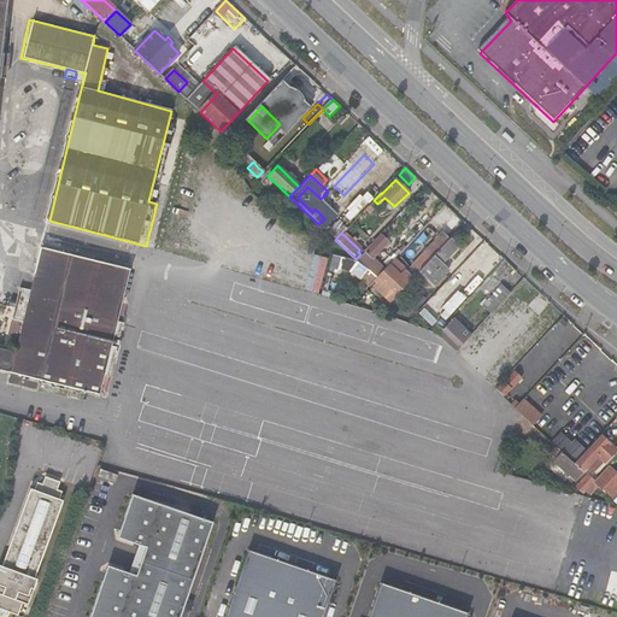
[(442,233),(425,250),(433,257),(450,239),(442,233)]
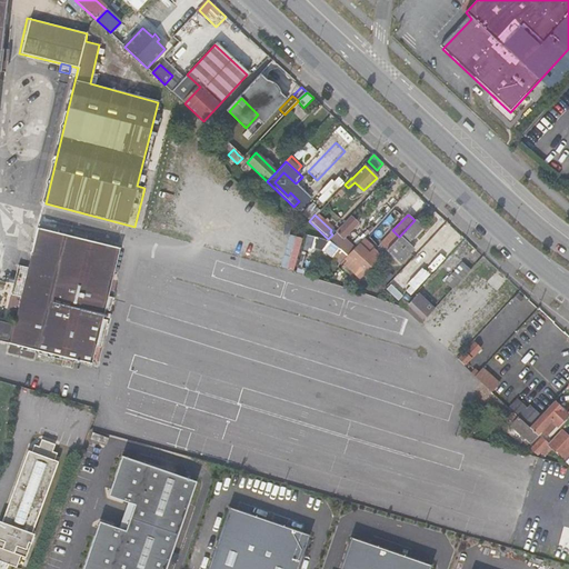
[(359,225),(351,217),(329,240),(346,256),(352,249),(343,240),(359,225)]
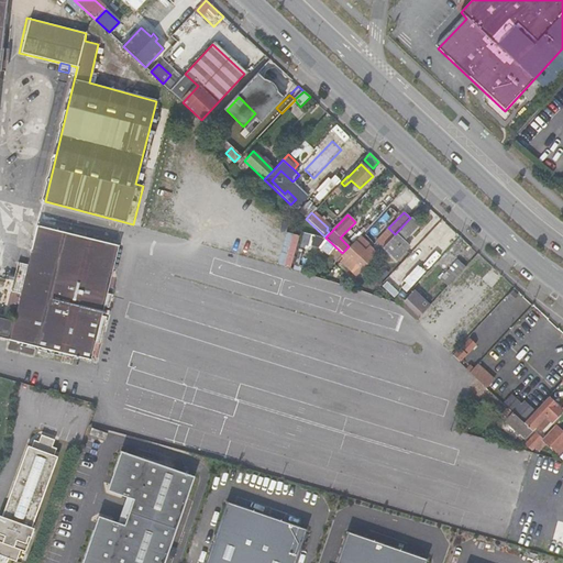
[(404,241),(418,225),(411,218),(410,218),(395,234),(382,247),(396,261),(409,246),(404,241)]
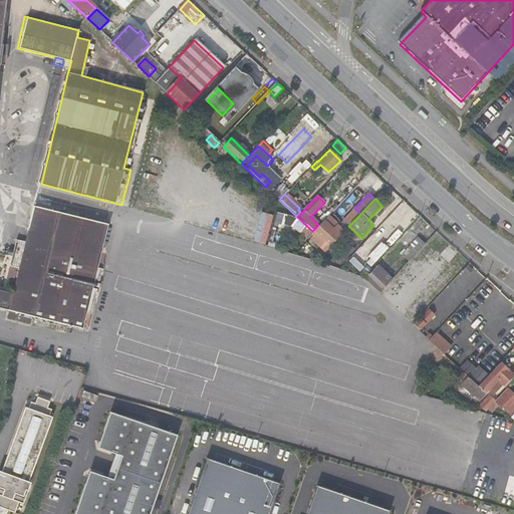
[(82,327),(85,318),(98,262),(107,223),(34,205),(25,240),(19,267),(13,291),(0,288),(0,306),(9,309),(7,318),(29,323),(31,315),(82,327)]
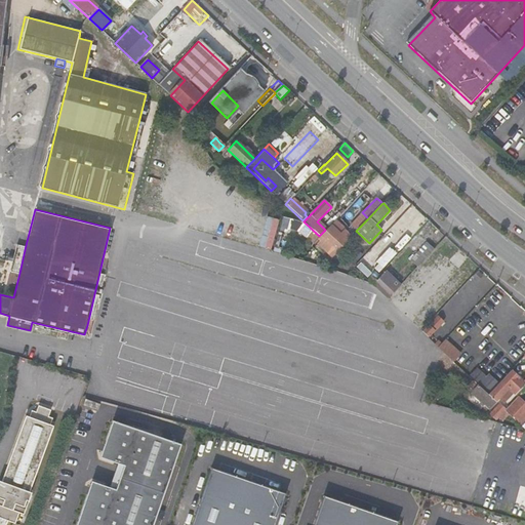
[(304,221),(303,223),(291,219),(290,225),(299,229),(314,242),(319,236),(304,221)]
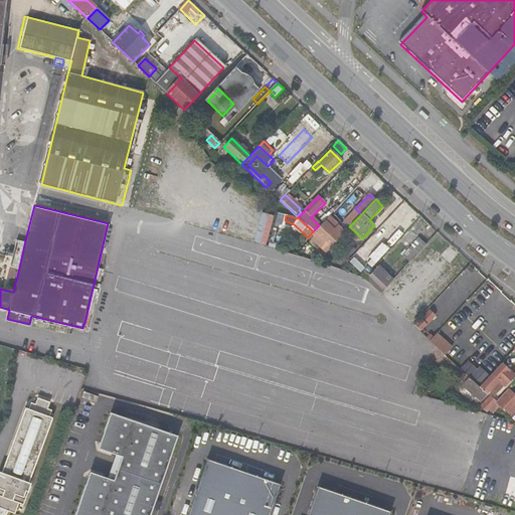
[(311,240),(324,252),(329,247),(345,231),(328,215),(319,225),(313,231),(316,234),(311,240)]
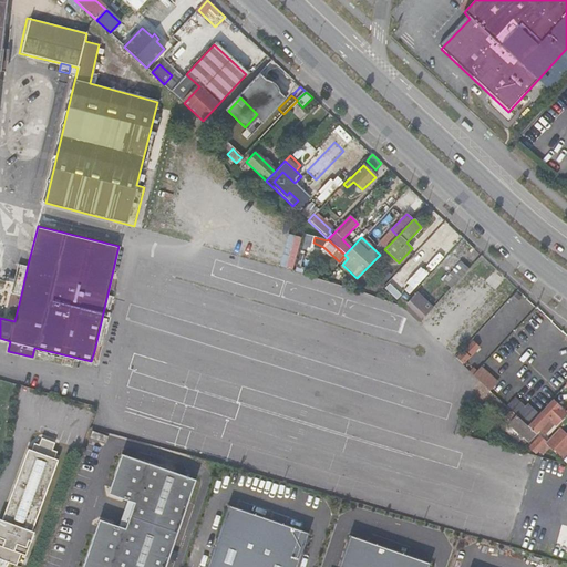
[(17,263),(10,291),(21,295),(28,265),(17,263)]
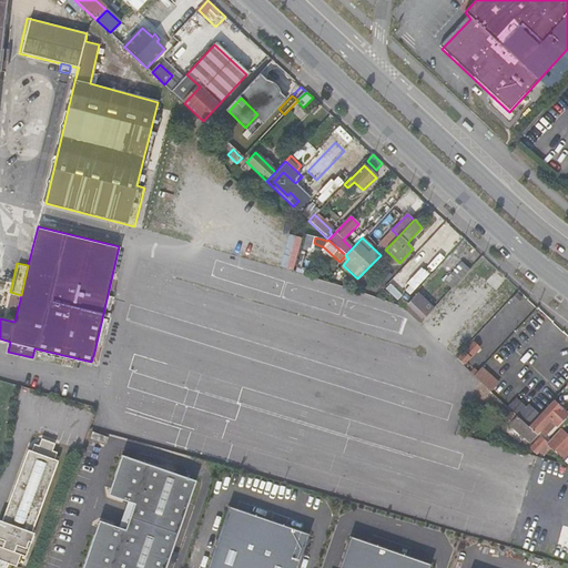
[(450,275),(458,283),(469,271),(463,263),(450,275)]
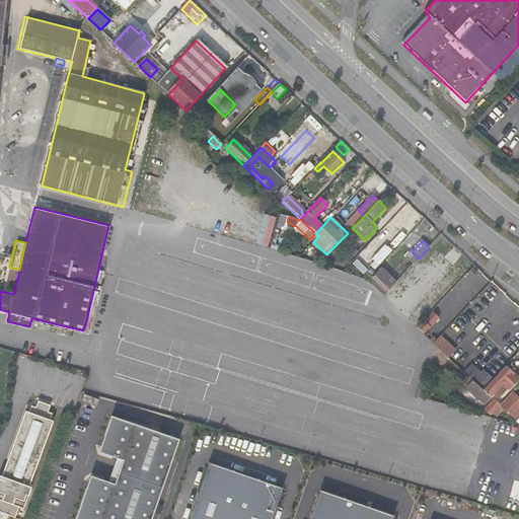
[(91,323),(104,266),(99,265),(86,321),(91,323)]
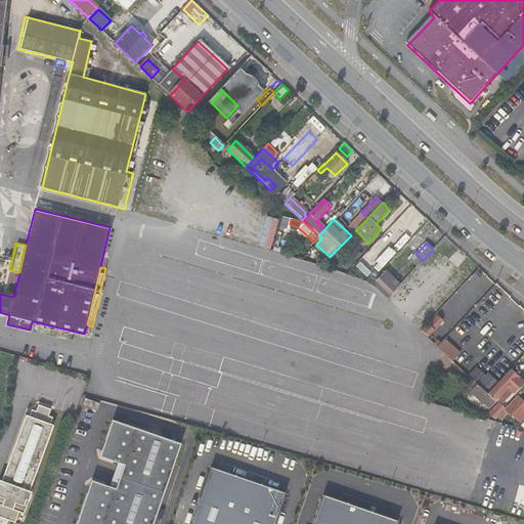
[(383,271),(375,280),(390,295),(398,286),(383,271)]
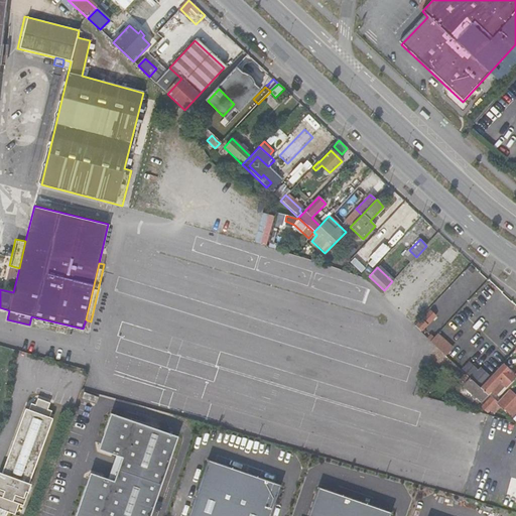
[(421,333),(433,319),(427,313),(415,327),(421,333)]
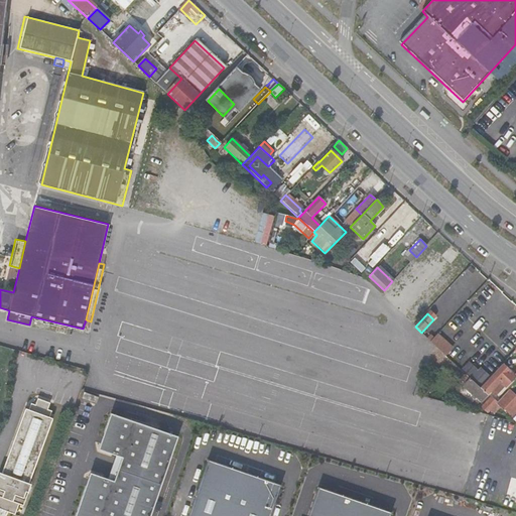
[(430,342),(433,345),(435,347),(442,340),(437,335),(430,342)]
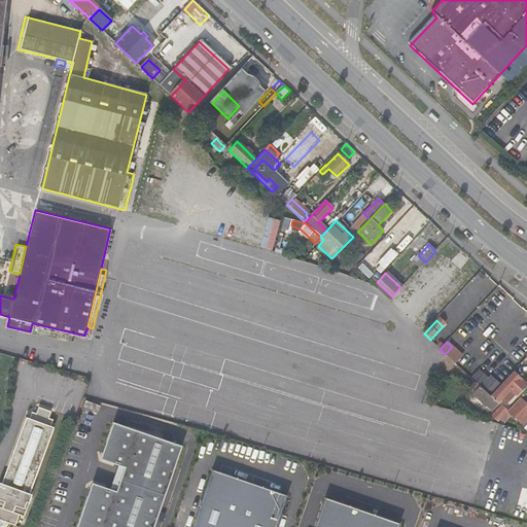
[(516,395),(525,385),(512,373),(490,396),(497,403),(510,390),(516,395)]
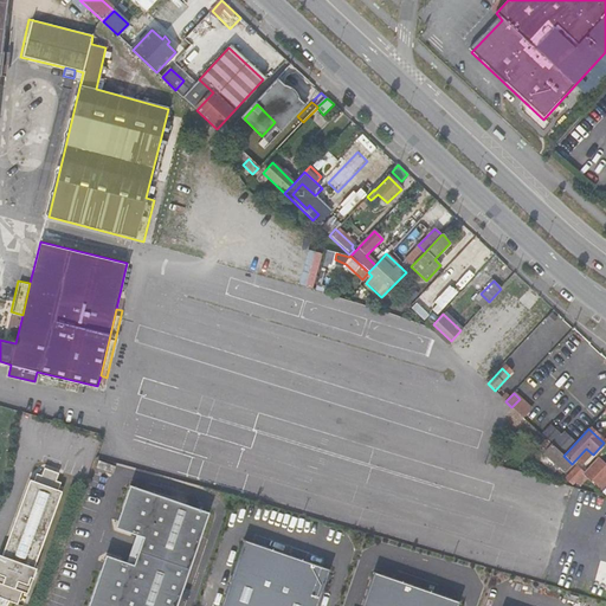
[(548,457),(563,472),(572,464),(563,456),(555,449),(548,457)]
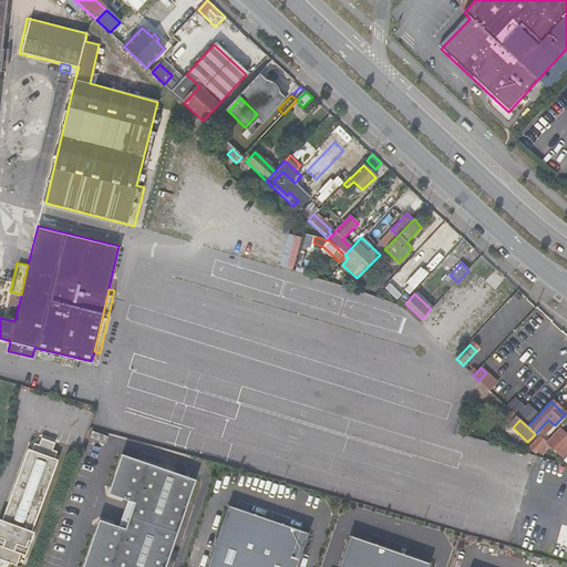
[(544,443),(555,453),(562,460),(566,454),(566,436),(558,428),(544,443)]
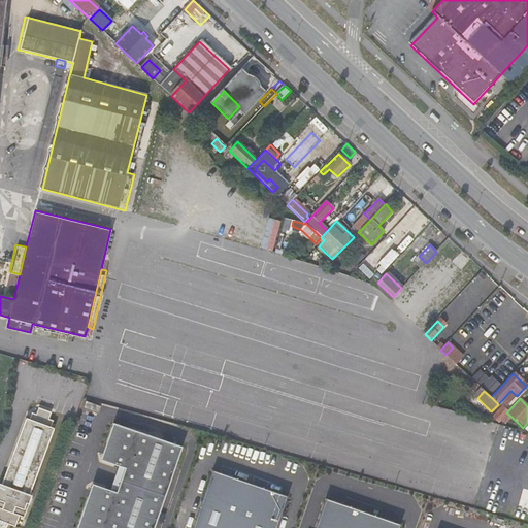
[(492,417),(497,423),(506,413),(501,407),(492,417)]
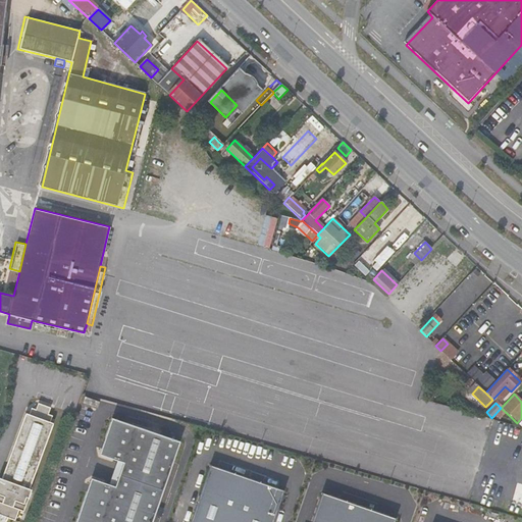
[(0,478),(0,513),(8,516),(15,519),(18,509),(23,511),(31,490),(28,488),(51,423),(48,422),(50,415),(47,414),(48,408),(37,404),(35,410),(30,408),(28,414),(24,413),(2,479),(0,478)]
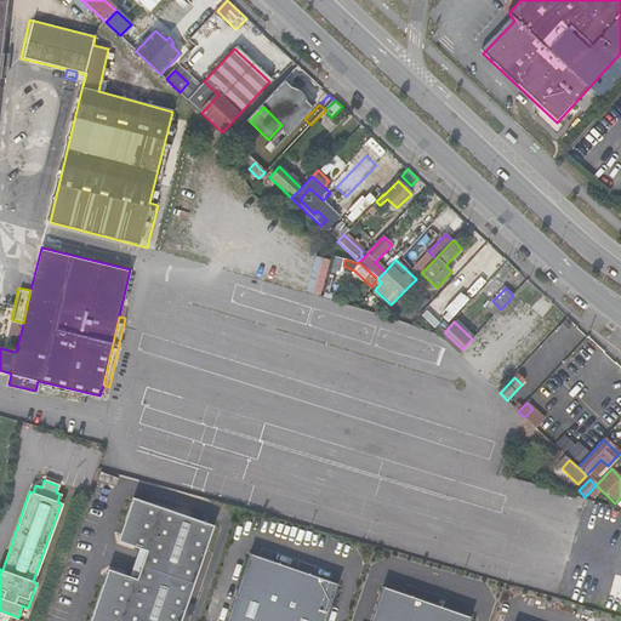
[(125,568),(119,570),(102,620),(181,620),(216,519),(146,495),(132,535),(135,540),(159,548),(149,577),(125,568)]
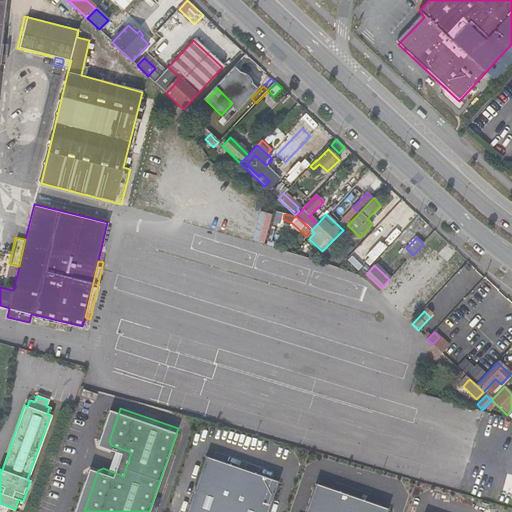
[(267,511),(276,488),(204,464),(187,511),(267,511)]
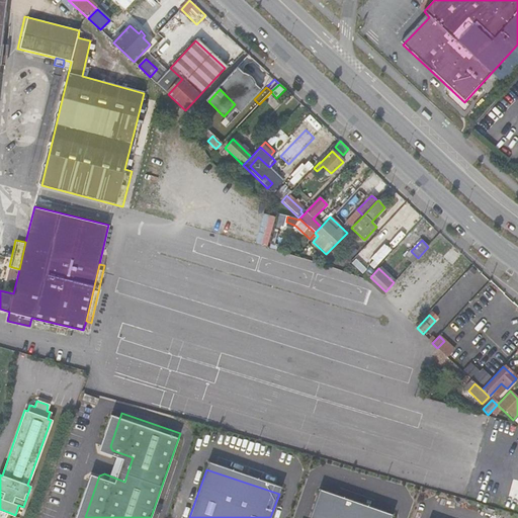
[(382,517),(317,496),(309,517),(382,517)]
